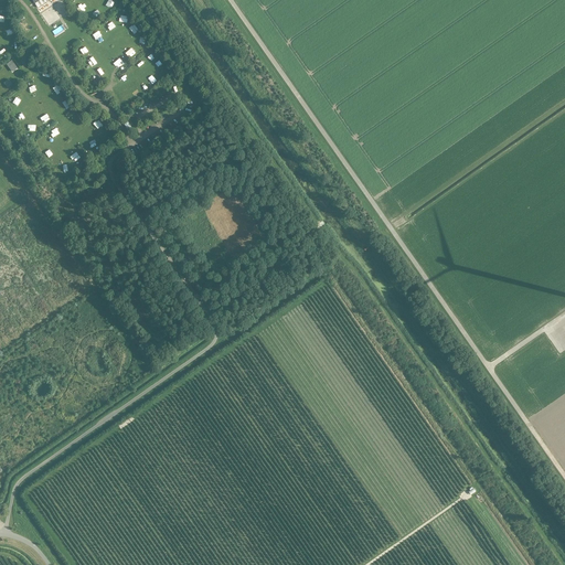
[(113,63),(115,66),(123,62),(119,57),(113,63)]
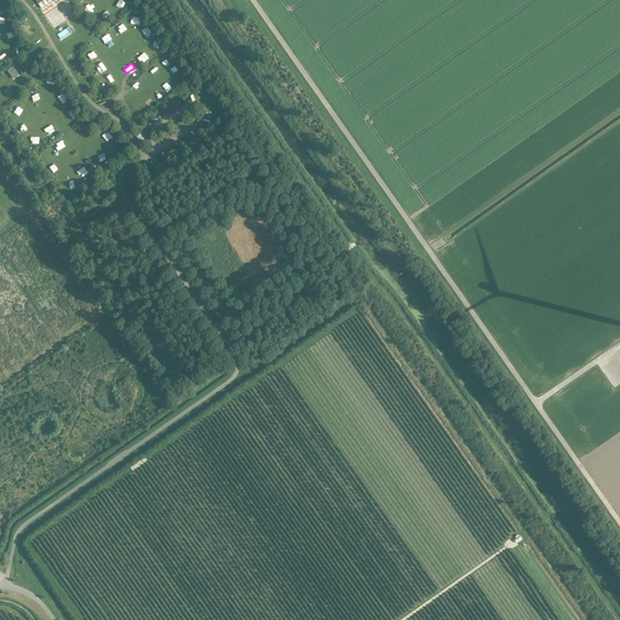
[(7,70),(13,79),(18,75),(12,68),(7,70)]
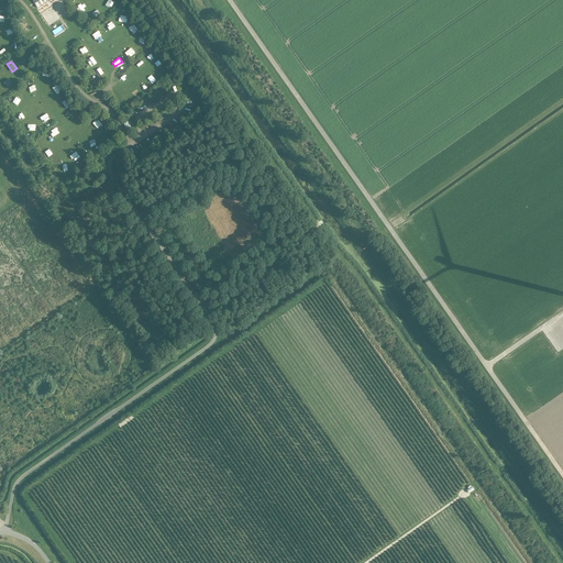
[(95,72),(99,77),(105,74),(100,68),(95,72)]
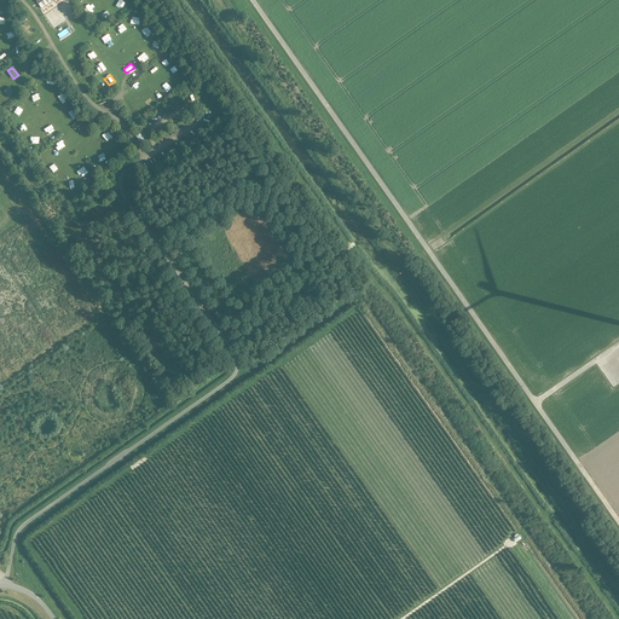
[(58,97),(62,103),(68,99),(64,93),(58,97)]
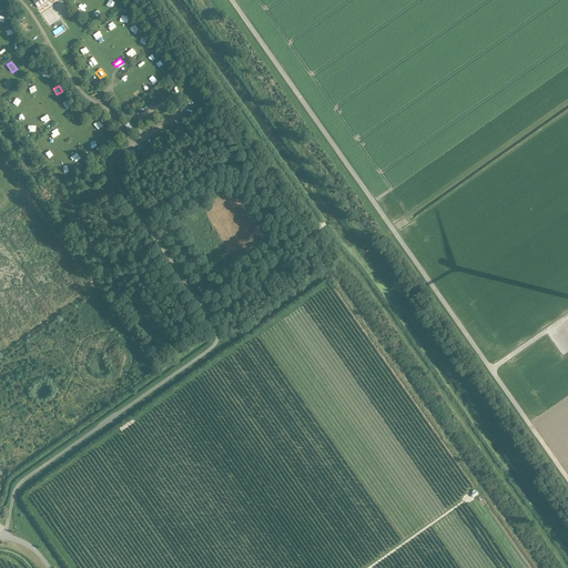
[(67,109),(71,104),(68,99),(62,103),(67,109)]
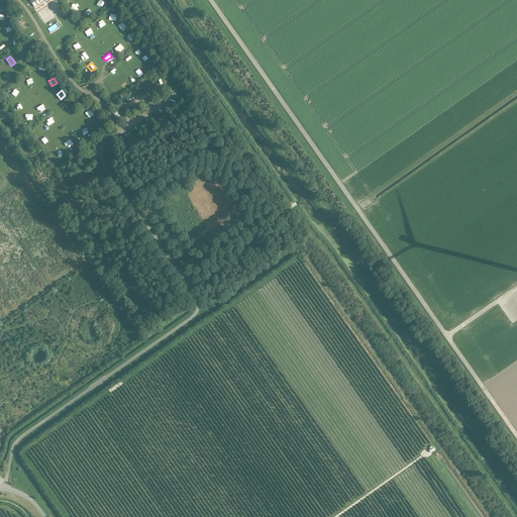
[(91,109),(86,112),(90,118),(94,115),(91,109)]
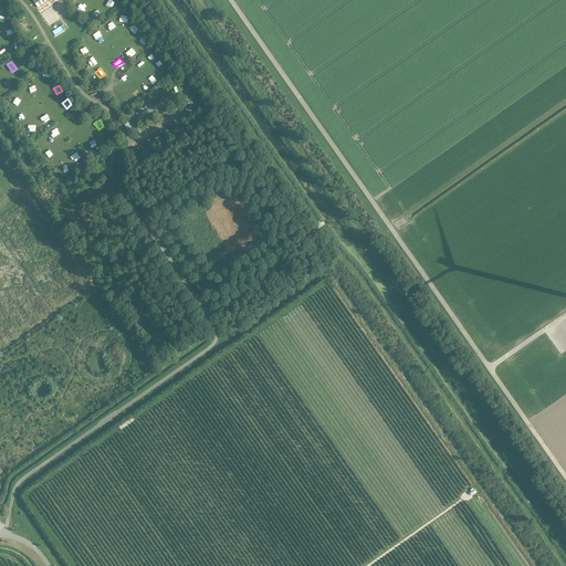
[(126,119),(123,122),(129,133),(134,130),(133,128),(134,127),(128,119),(127,121),(126,119)]
